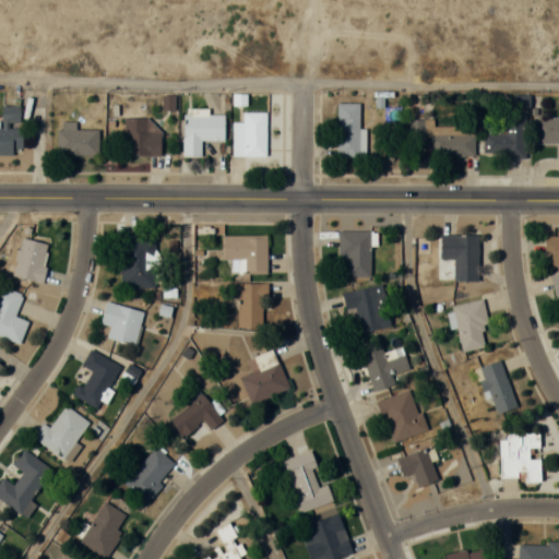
[(359,103),(336,103),(336,156),(359,156),(359,103)]
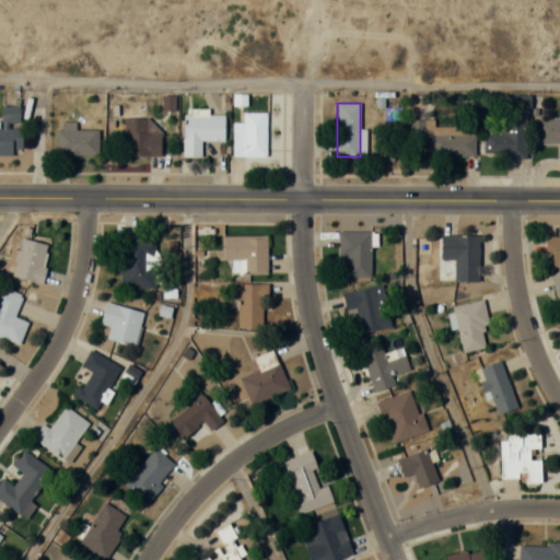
[(0,153),(23,153),(23,126),(20,126),(20,106),(2,106),(2,128),(0,128),(0,153)]
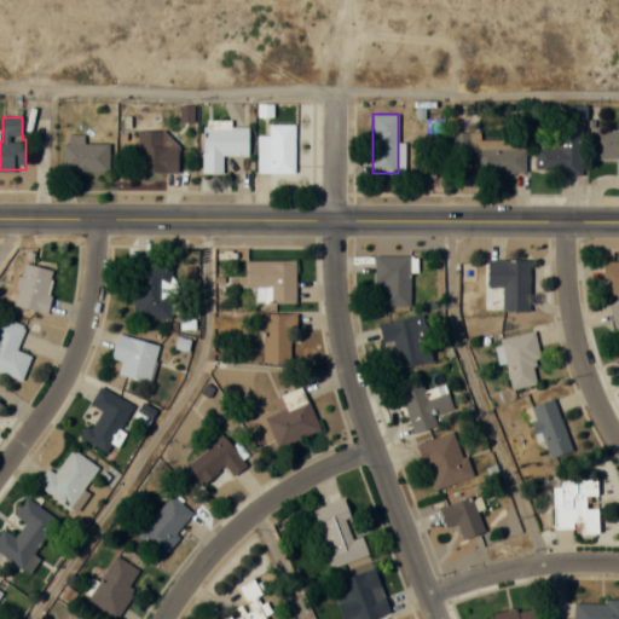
[(202,173),(223,173),(223,155),(248,155),(248,126),(230,126),(230,120),(202,120),(202,173)]
